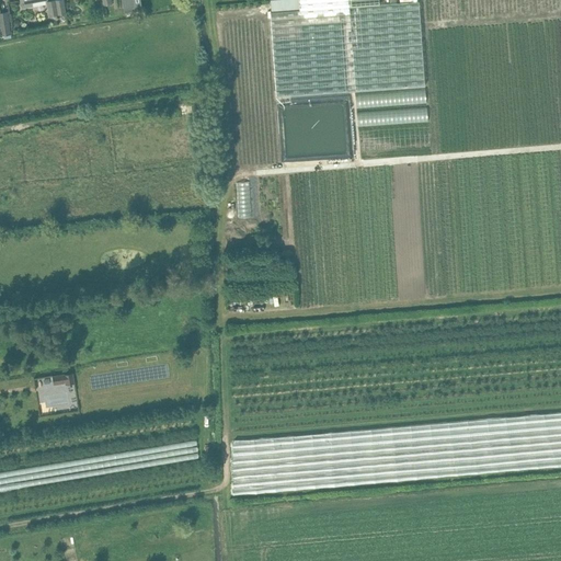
[(57,0),(47,2),(49,16),(59,15),(57,0)]
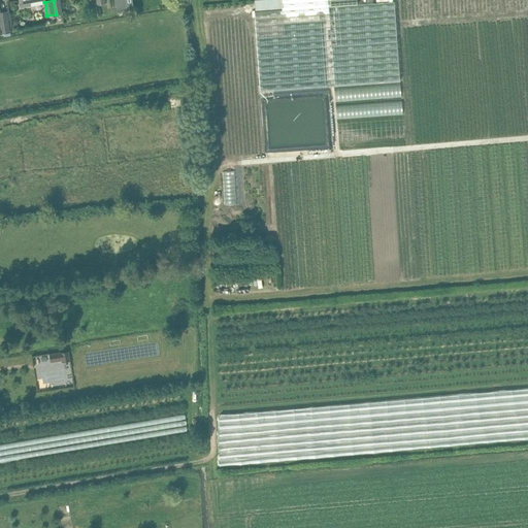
[(255,11),(260,92),(400,81),(394,2),(357,4),(357,0),(281,0),(282,9),(255,11)]
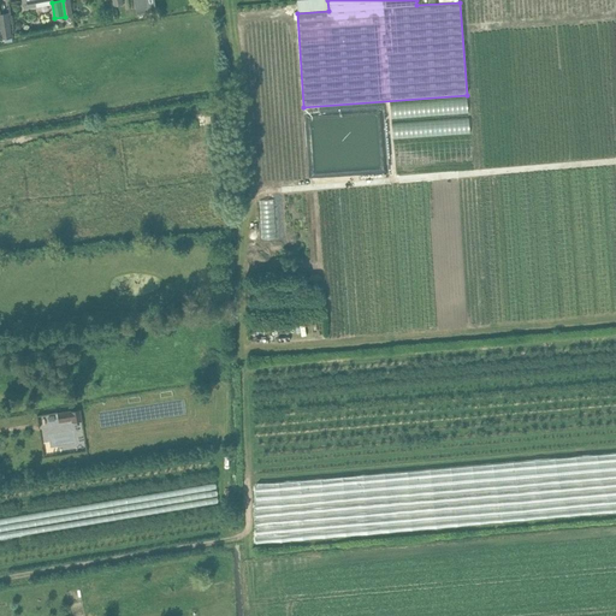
[(0,15),(0,13),(0,27),(0,29),(0,39),(3,39),(13,37),(10,12),(0,15)]
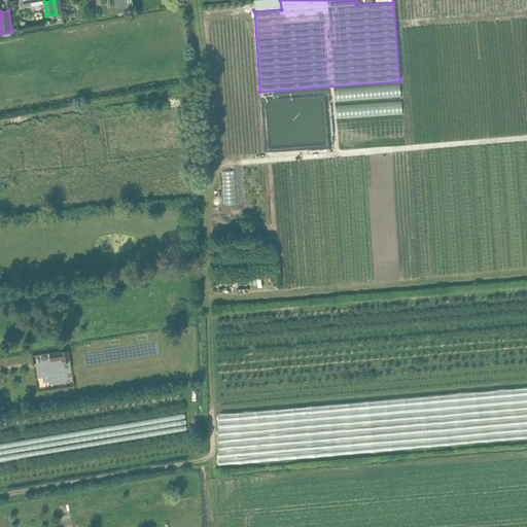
[(336,101),(400,98),(400,83),(335,88),(336,101)]
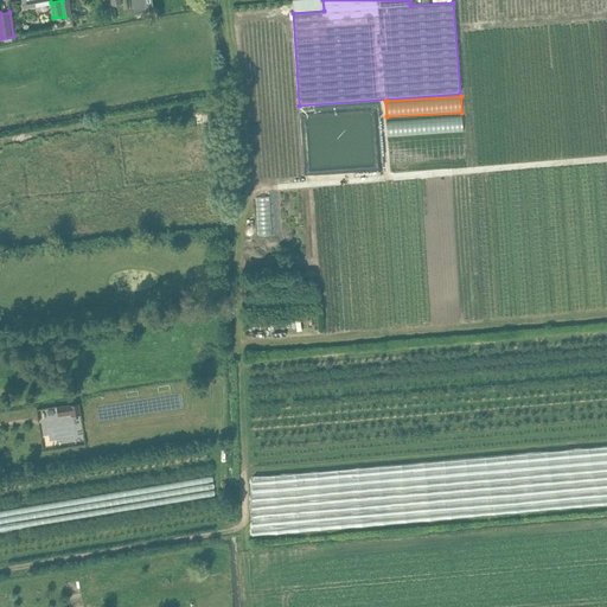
[(388,135),(464,133),(464,116),(388,120),(388,135)]
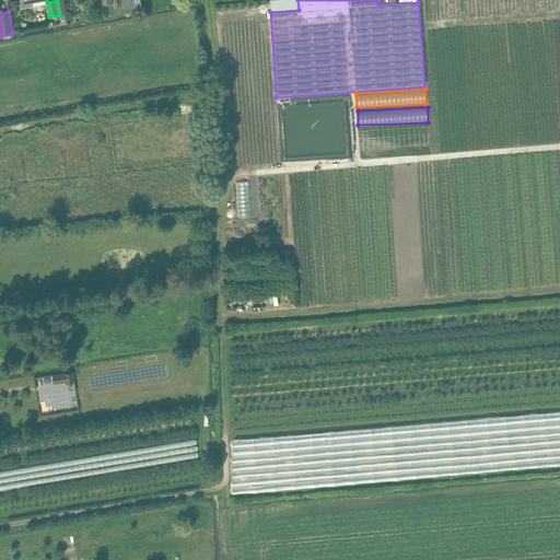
[(73,374),(54,376),(55,384),(68,383),(69,385),(76,384),(73,374)]
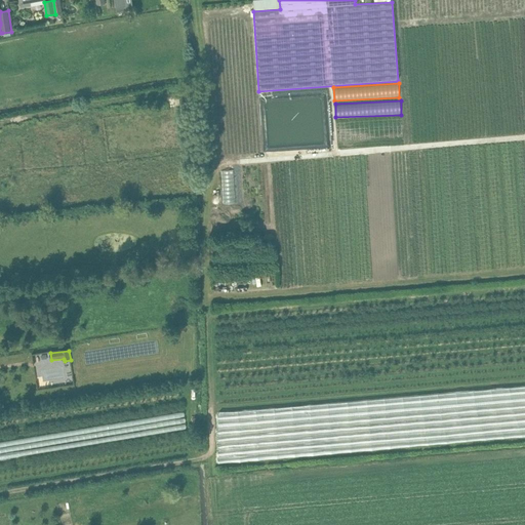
[(154,433),(187,429),(185,413),(147,418),(149,429),(153,429),(154,433)]
